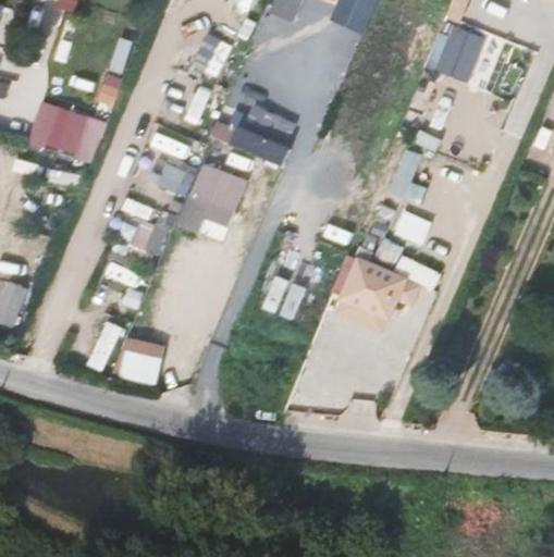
[(272,0),(269,13),(295,20),(300,0),(272,0)]
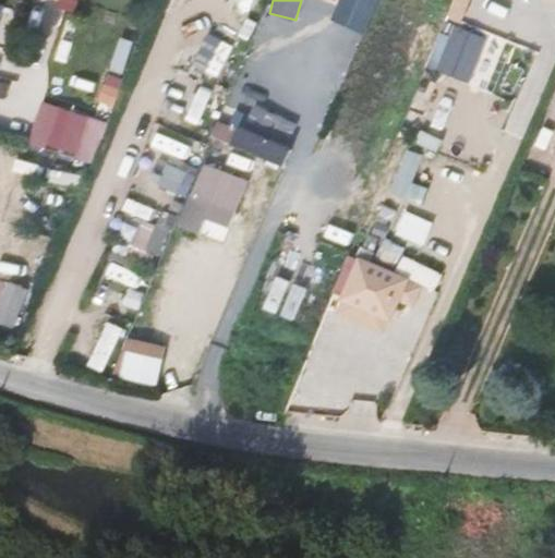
[(451,0),(427,67),(469,82),(487,34),(457,23),(465,0),(451,0)]
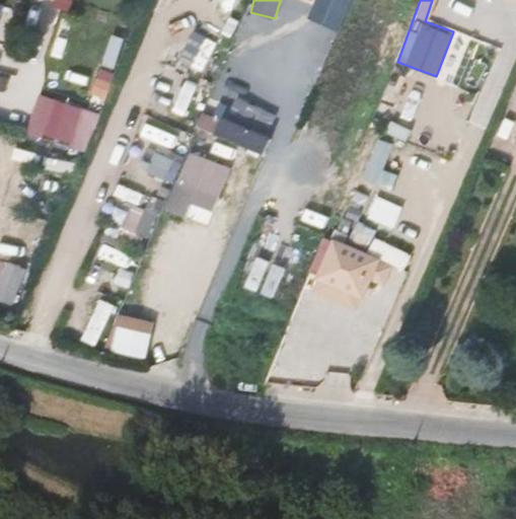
[(202,68),(214,42),(194,31),(181,57),(202,68)]
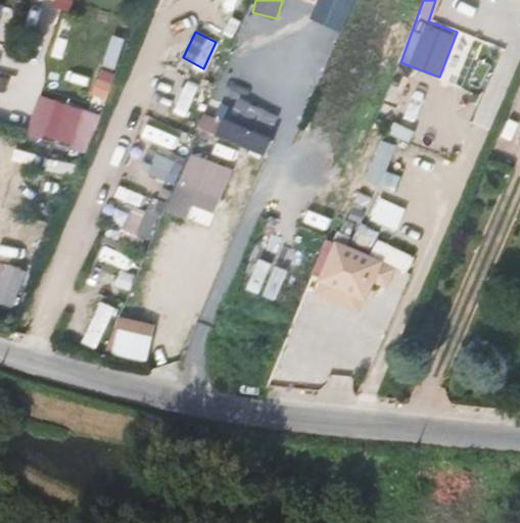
[(41,140),(84,152),(99,116),(53,102),(41,140)]
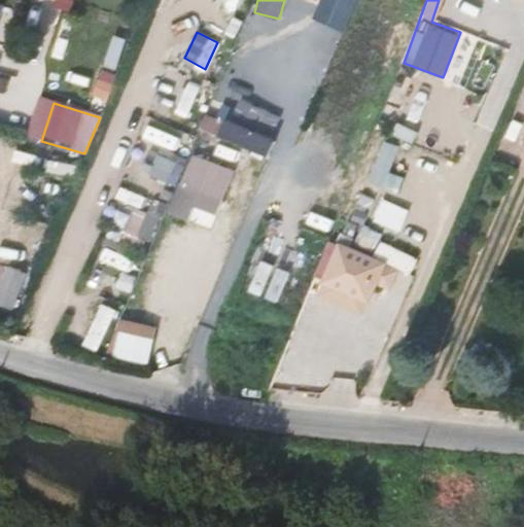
[(221,124),(205,116),(200,128),(216,135),(221,124)]
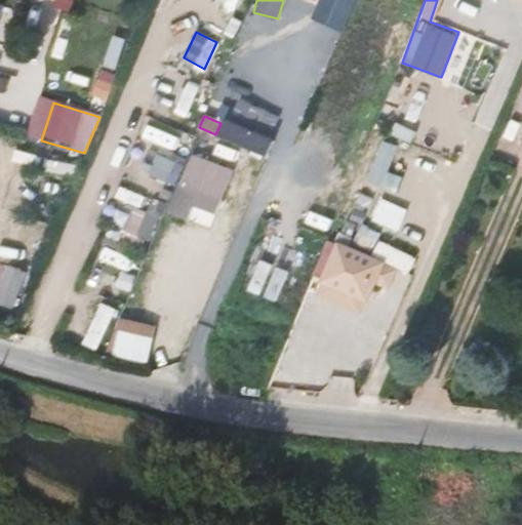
[(396,118),(392,130),(431,146),(436,133),(396,118)]
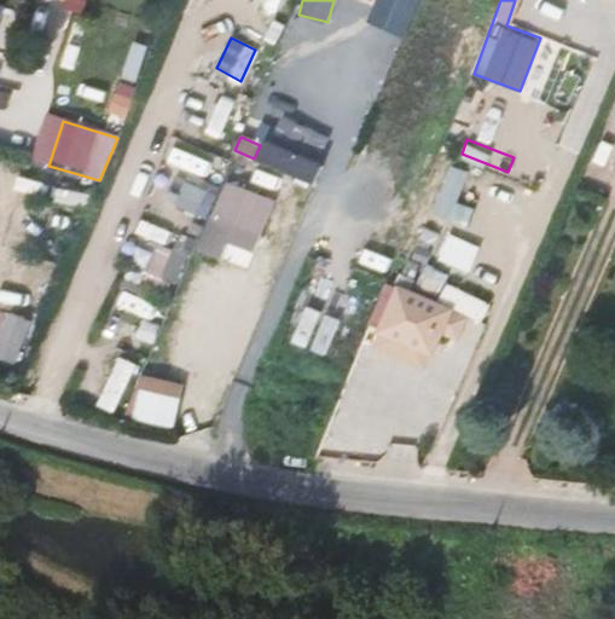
[(452,215),(465,169),(450,166),(436,210),(452,215)]
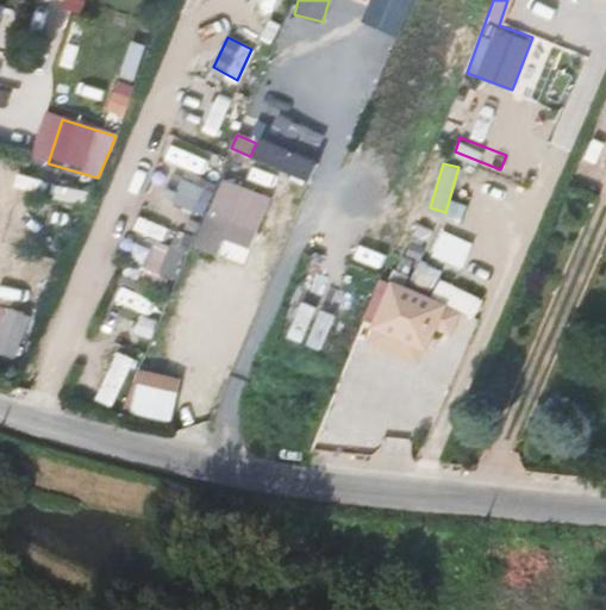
[(167,197),(198,210),(206,190),(176,176),(167,197)]
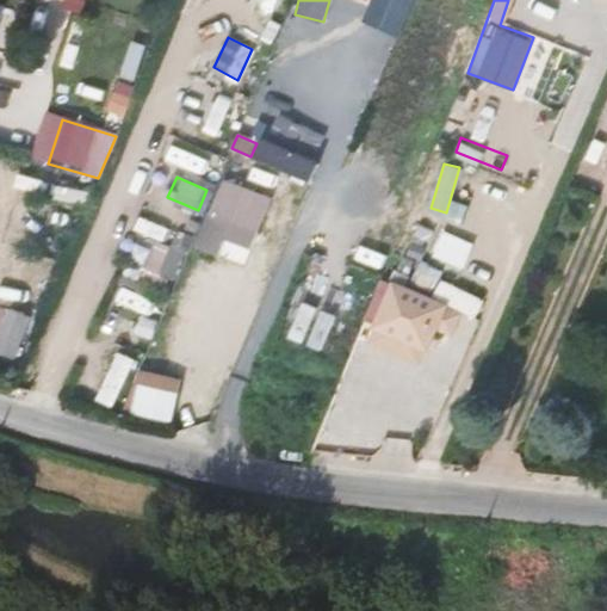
[(254,233),(268,198),(222,179),(193,247),(216,255),(229,222),(254,233)]
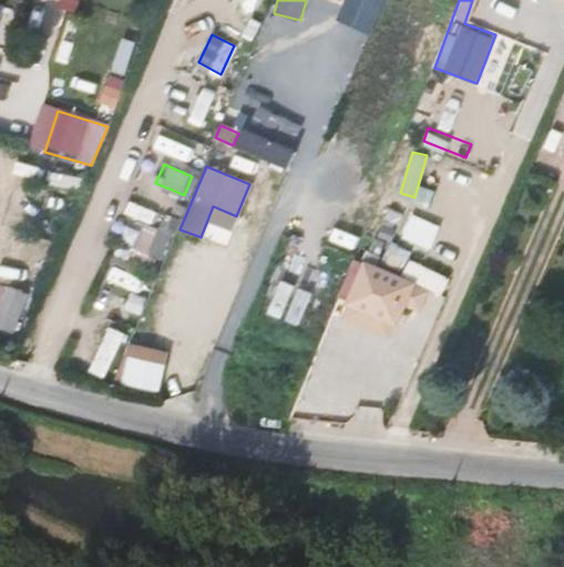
[(213,206),(201,237),(225,246),(236,216),(213,206)]
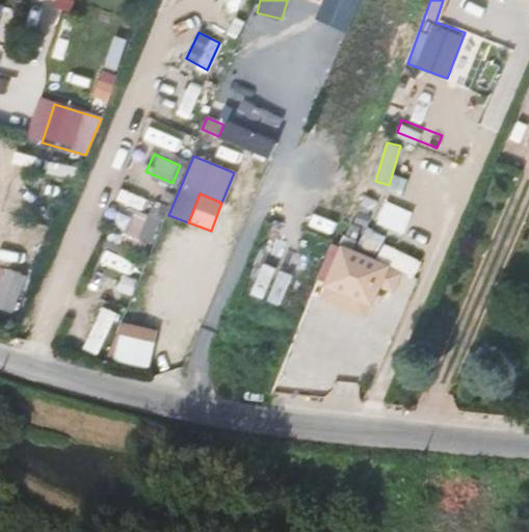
[(113,233),(152,247),(162,219),(124,205),(113,233)]
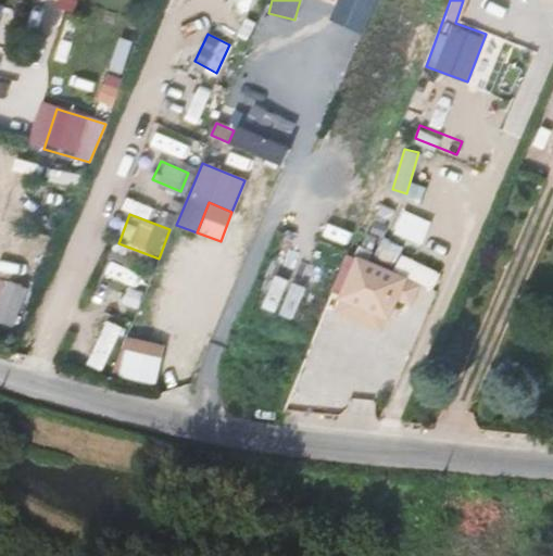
[(357,256),(340,298),(386,316),(393,299),(409,305),(418,281),(357,256)]
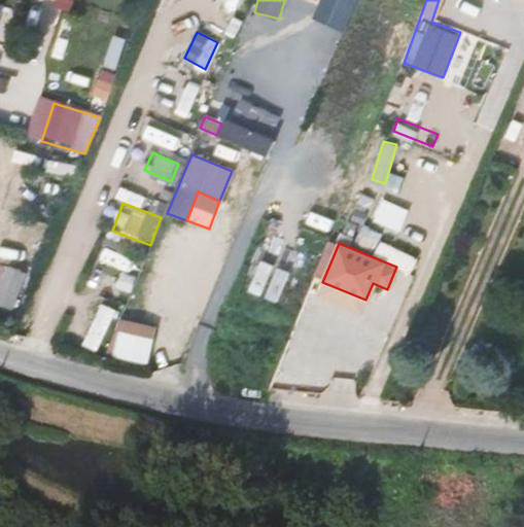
[(251,289),(278,297),(287,270),(260,261),(251,289)]
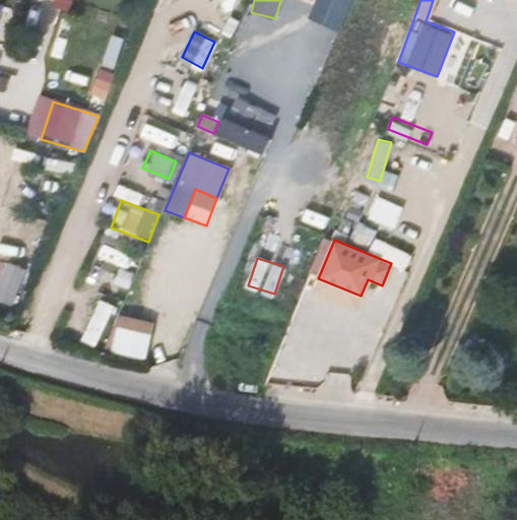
[(97,345),(114,306),(101,300),(83,339),(97,345)]
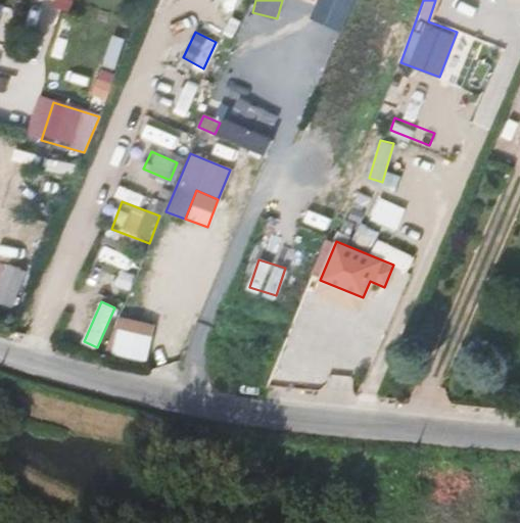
[(150,336),(120,329),(113,354),(144,362),(150,336)]
